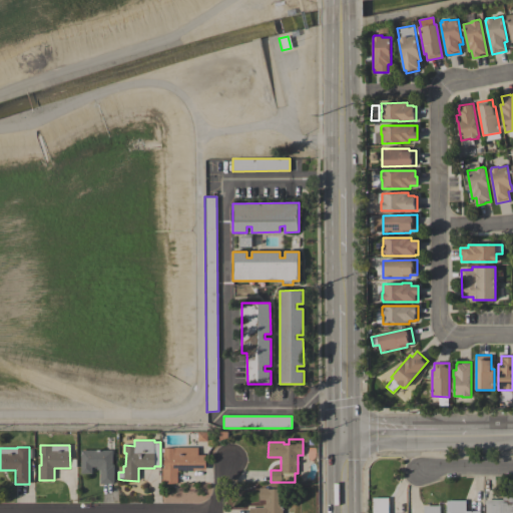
[(162,468),(164,468),(164,458),(163,458),(163,449),(174,449),(174,447),(197,447),(197,455),(205,455),(205,470),(194,470),(194,471),(177,471),(177,483),(162,483),(162,468)]
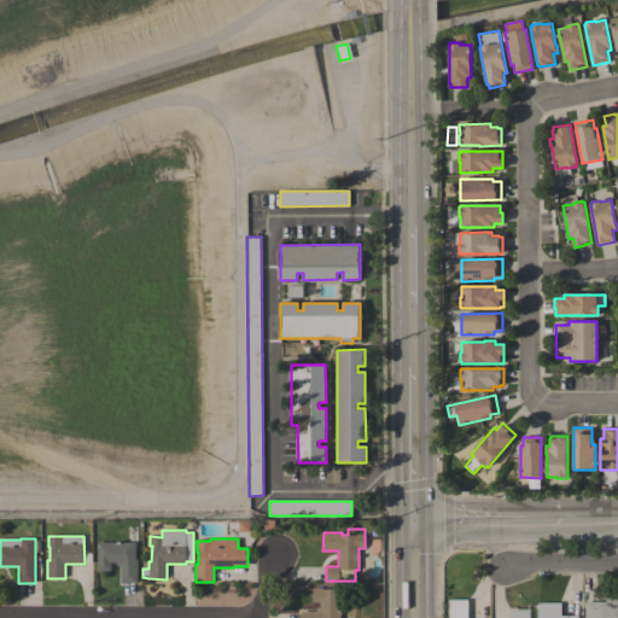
[(98,542),(135,543),(135,560),(138,560),(138,583),(121,583),(121,566),(116,566),(116,563),(111,563),(110,571),(97,571),(98,561),(97,561),(98,543),(98,542)]
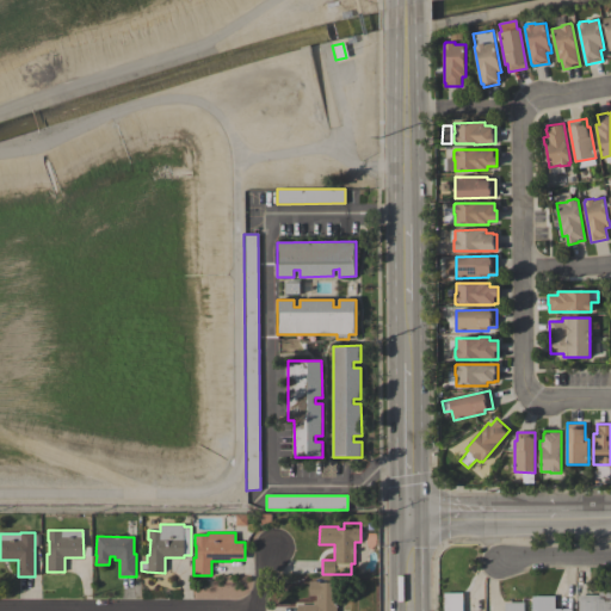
[(297,610),(297,604),(313,605),(313,602),(316,602),(316,596),(309,596),(309,581),(319,581),(319,582),(337,582),(337,610),(297,610)]
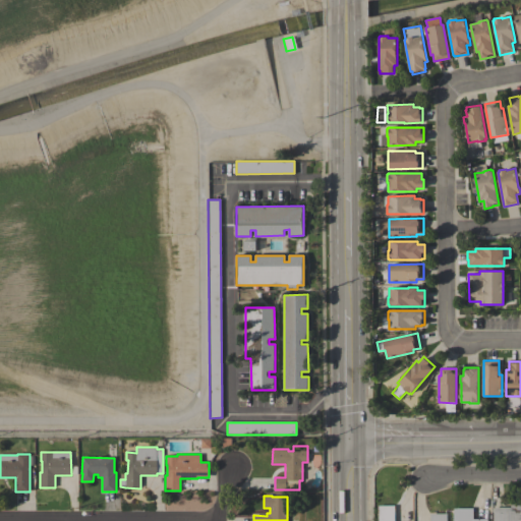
[(494,520),(494,508),(511,508),(511,505),(520,505),(520,520),(494,520)]
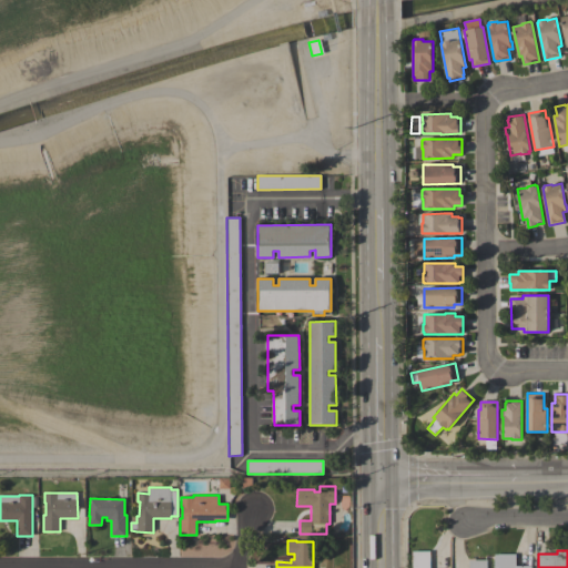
[(412,567),(412,551),(430,551),(430,567),(412,567)]
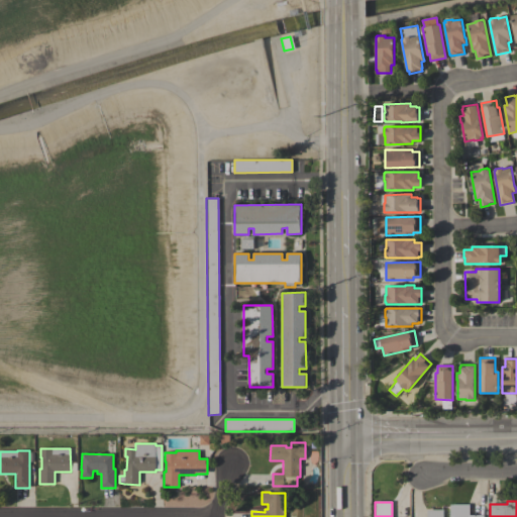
[(449,516),(449,504),(469,504),(469,514),(483,514),(483,516),(449,516)]
